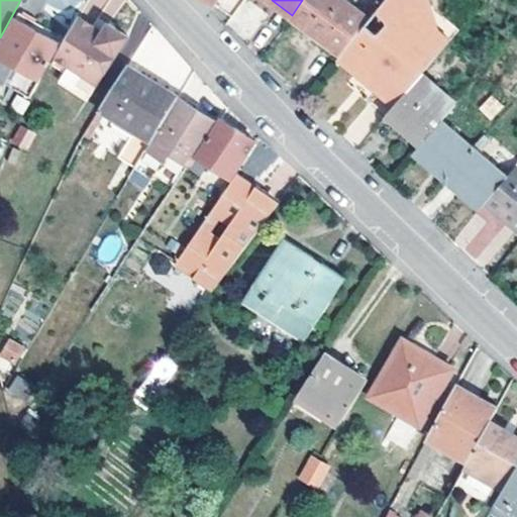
[(316,33),(340,0),(302,0),(292,15),(316,33)]
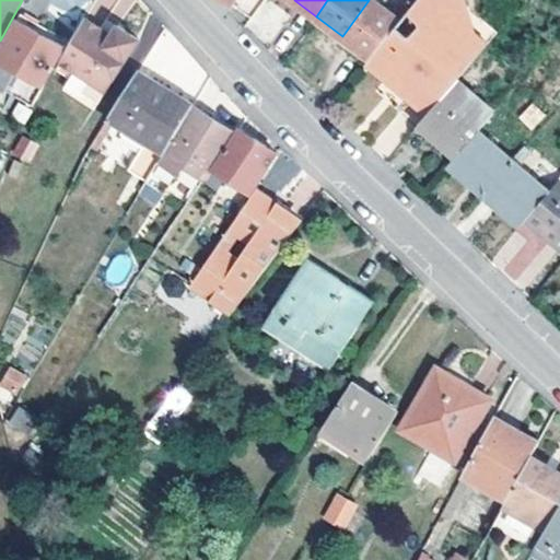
[(371,58),(400,21),(372,0),(369,0),(342,36),(371,58)]
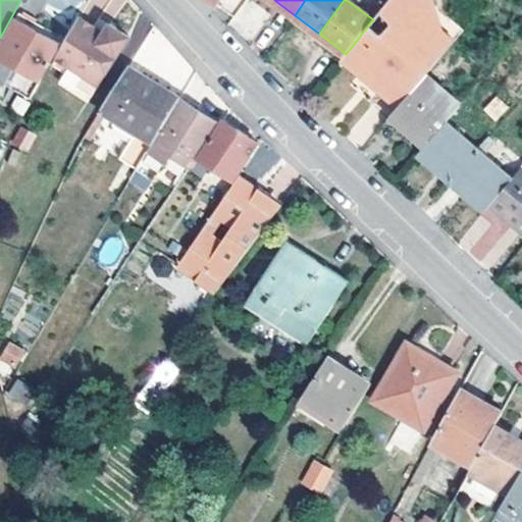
[(444,32),(404,0),(388,0),(373,19),(346,54),(343,58),(364,76),(372,75),(377,80),(377,87),(400,105),(425,74),(446,52),(434,42),(444,32)]
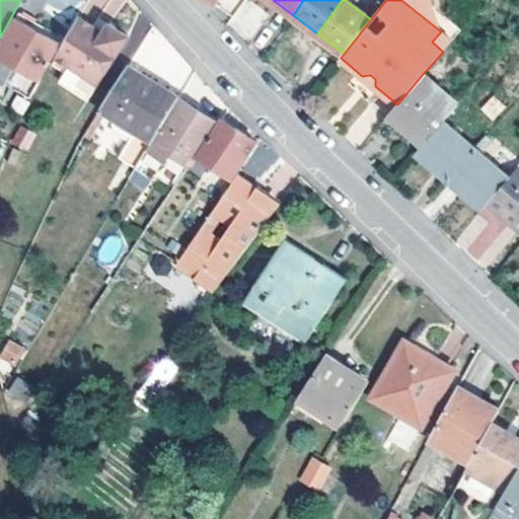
[(18,17),(0,50),(0,56),(42,79),(62,44),(18,17)]
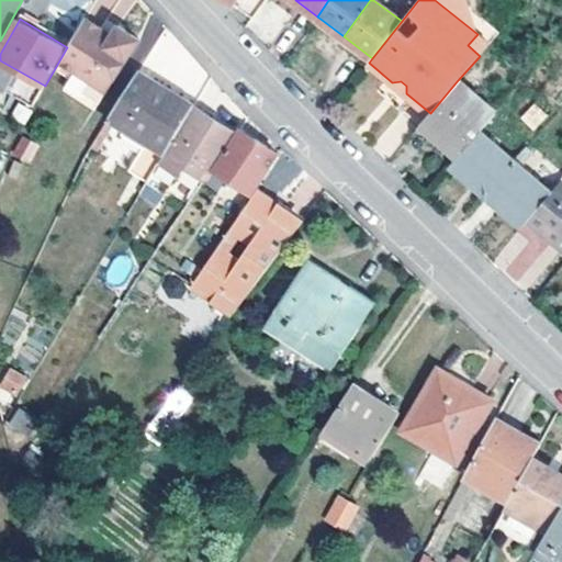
[(87,22),(58,74),(74,81),(78,72),(110,92),(141,38),(125,30),(119,41),(114,46),(102,40),(105,33),(87,22)]
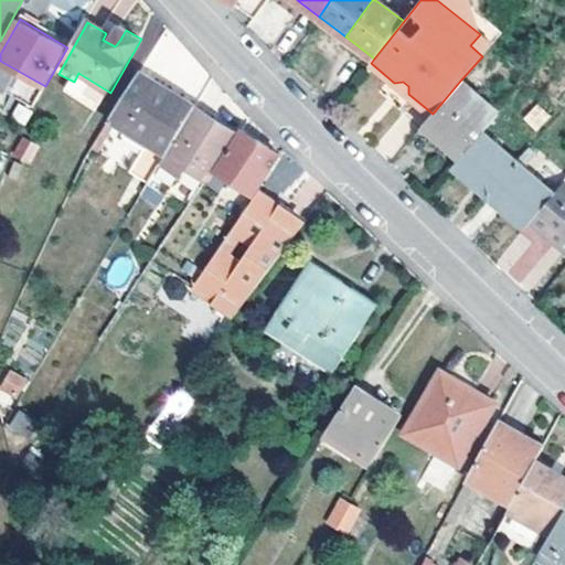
[(119,41),(106,33),(103,40),(115,46),(119,41)]
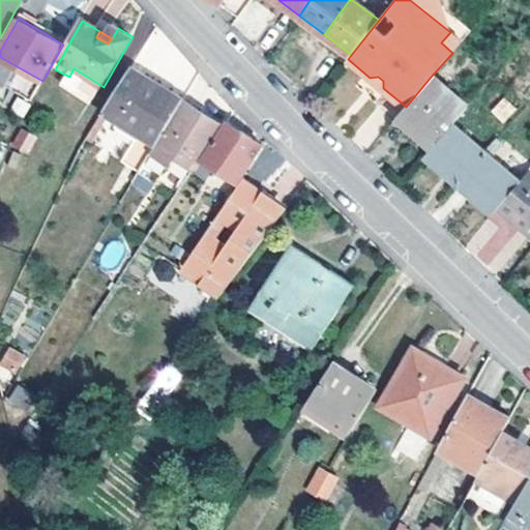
[(462,41),(450,32),(441,42),(452,53),(462,41)]
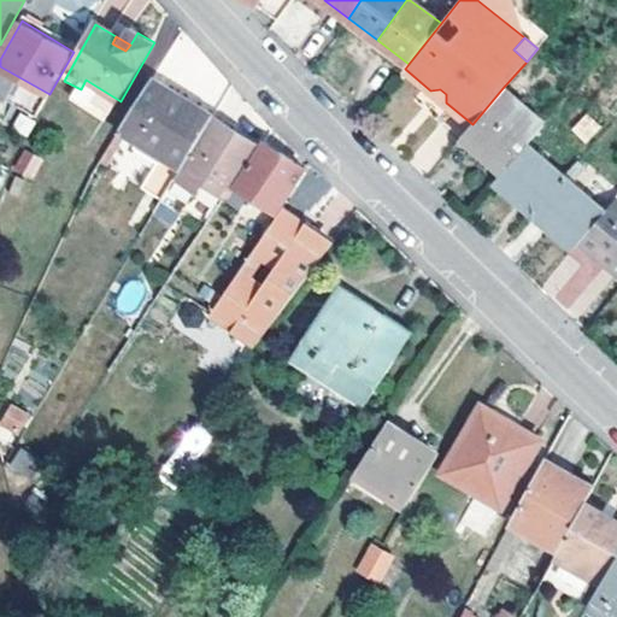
[(213,115),(154,77),(121,131),(181,168),(213,115)]
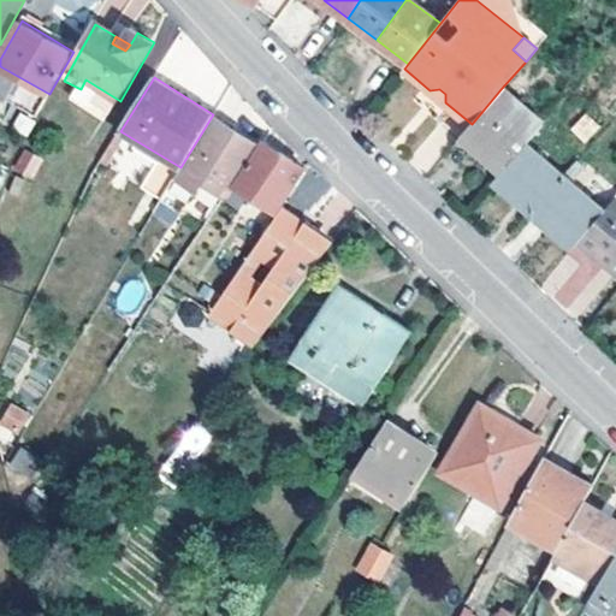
[(526,143),(543,124),(502,88),(472,124),(462,135),(503,170),(526,143)]
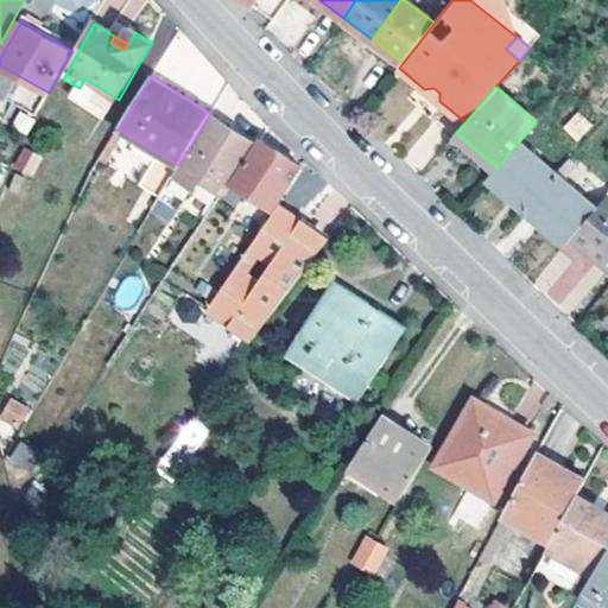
[(439,93),(434,88),(424,89),(439,101),(439,93)]
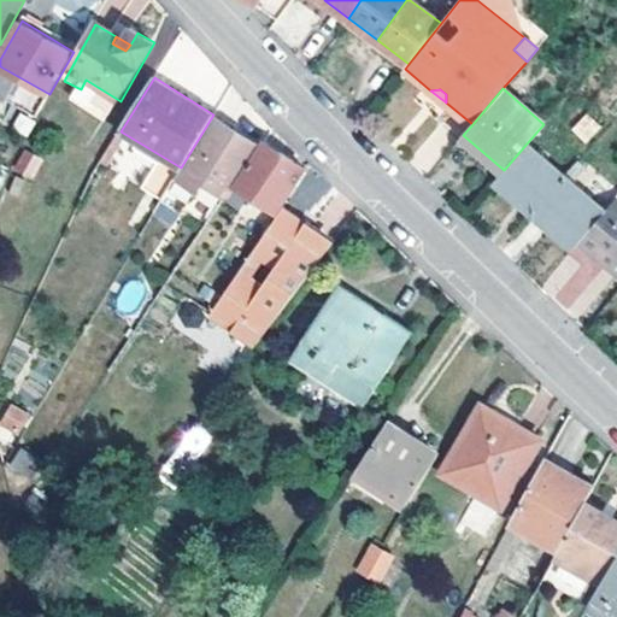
[(583,112),(570,130),(587,144),(600,125),(583,112)]
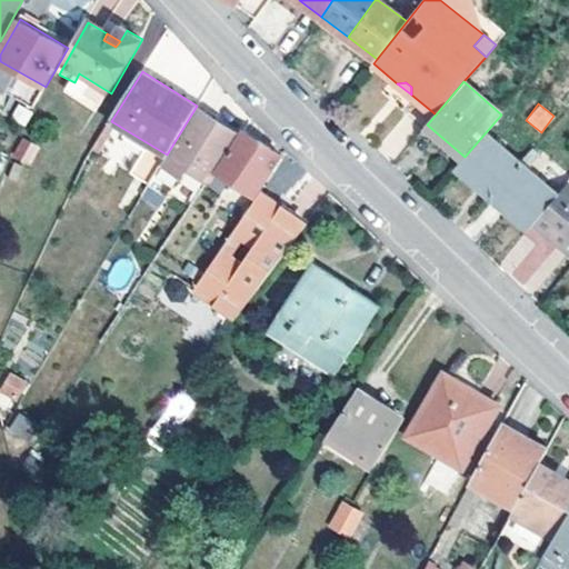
[(241,136),(197,106),(167,155),(162,162),(183,177),(189,171),(209,185),(219,169),(241,136)]
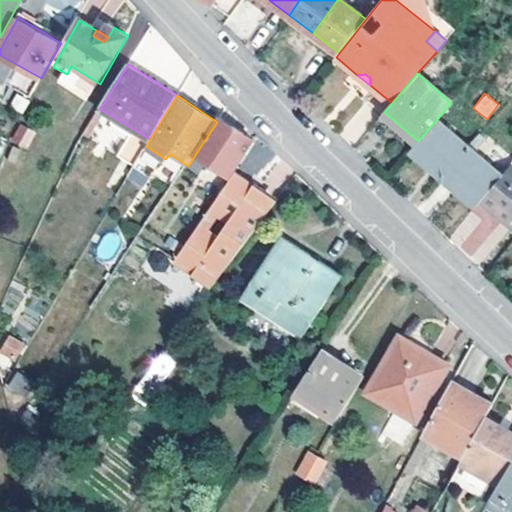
[(377,120),(411,149),(418,141),(384,112),(377,120)]
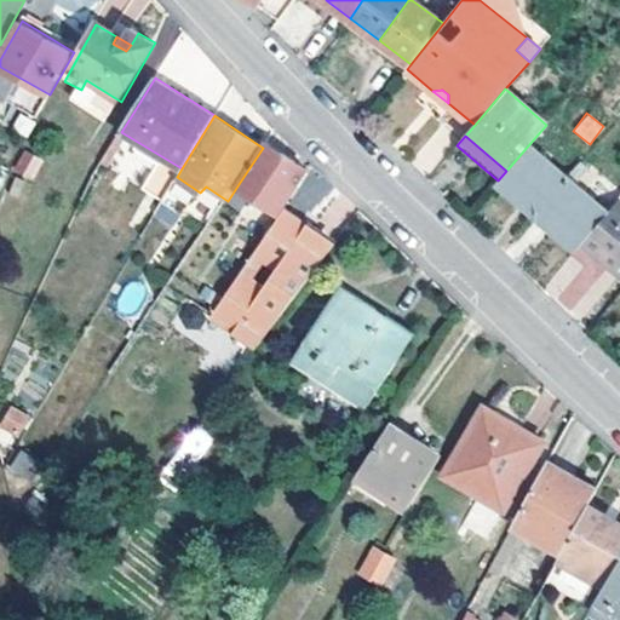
[(263,148),(239,184),(279,211),(308,170),(267,141),(263,148)]
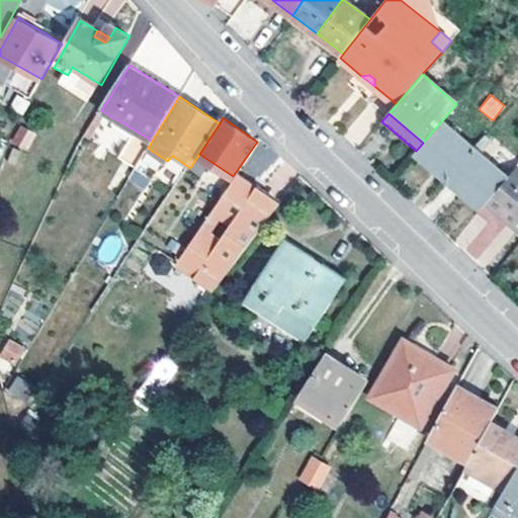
[(423,143),(416,151),(482,208),(485,205),(507,178),(442,120),(423,143)]
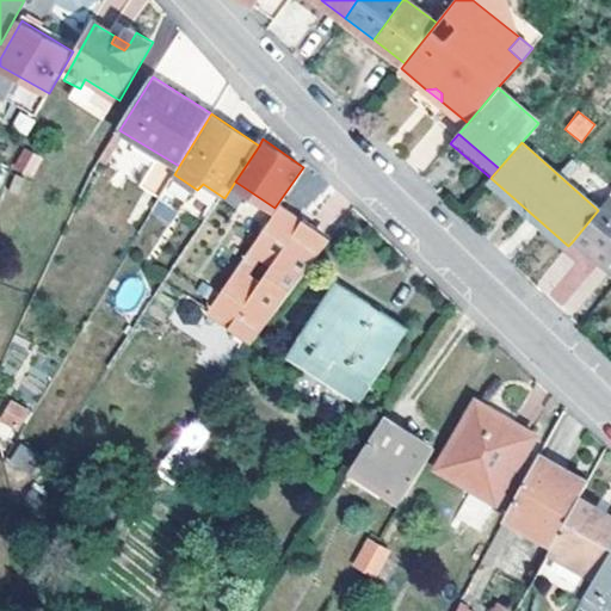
[(32,178),(42,156),(23,147),(12,168),(32,178)]
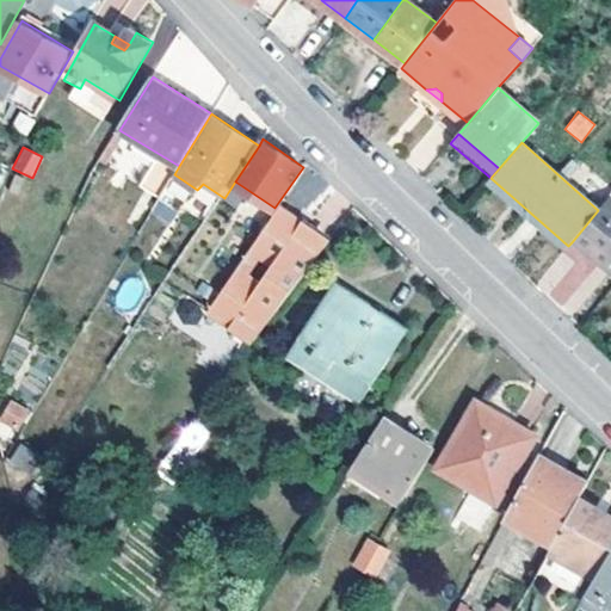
[(604,261),(600,266),(610,276),(610,201),(608,198),(598,210),(572,242),(587,254),(592,250),(604,261)]
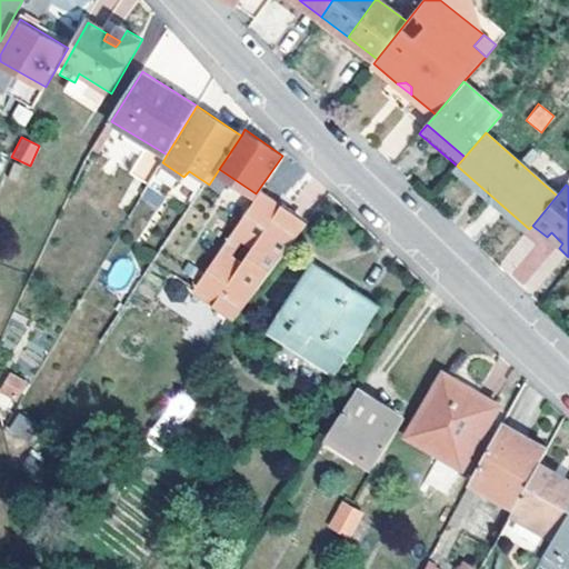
[(147,187),(138,201),(156,210),(163,196),(147,187)]
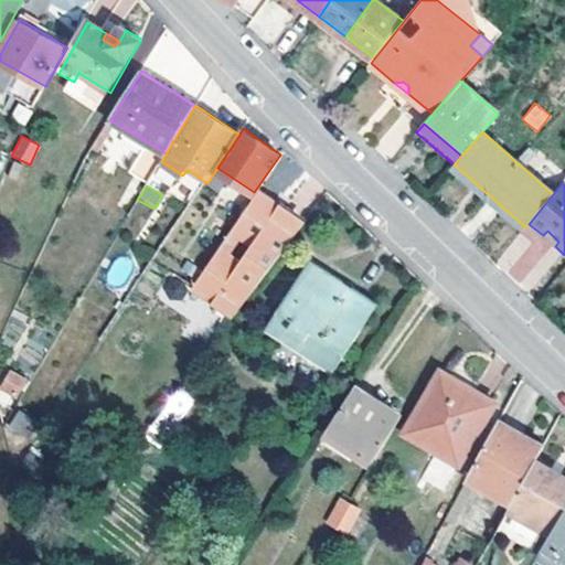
[(305,222),(260,191),(196,285),(236,313),(305,222)]
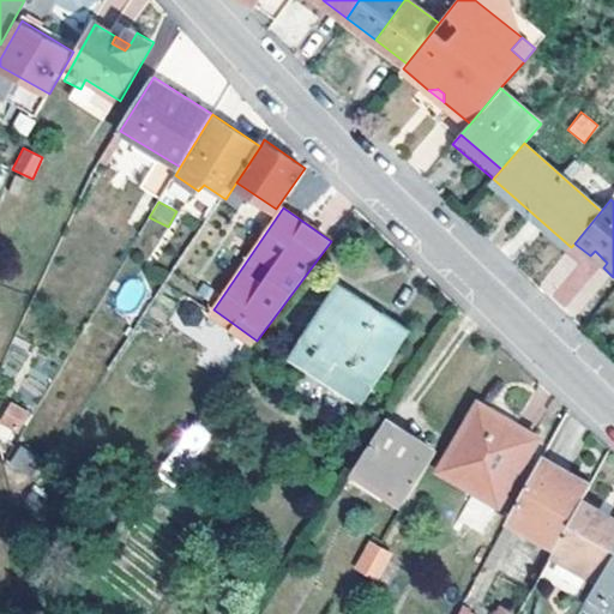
[(595,251),(590,256),(603,268),(607,263),(595,251)]
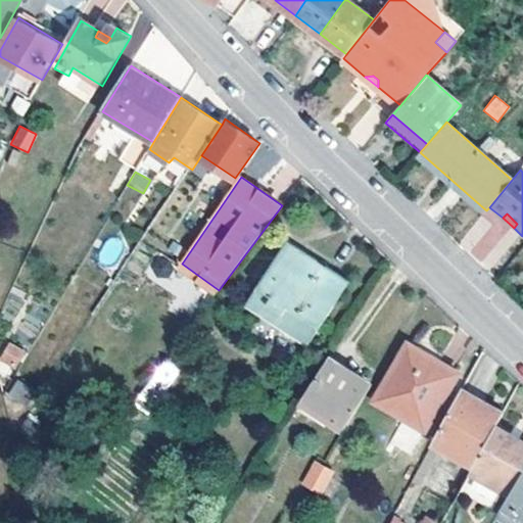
[(247,303),(310,343),(349,282),(289,242),(247,303)]
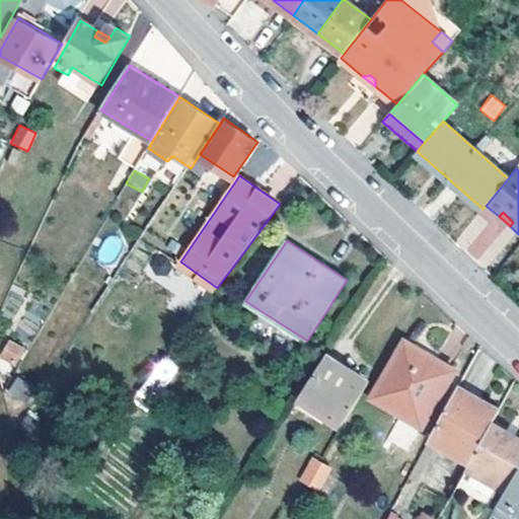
[(457,370),(406,339),(374,396),(424,425),(457,370)]
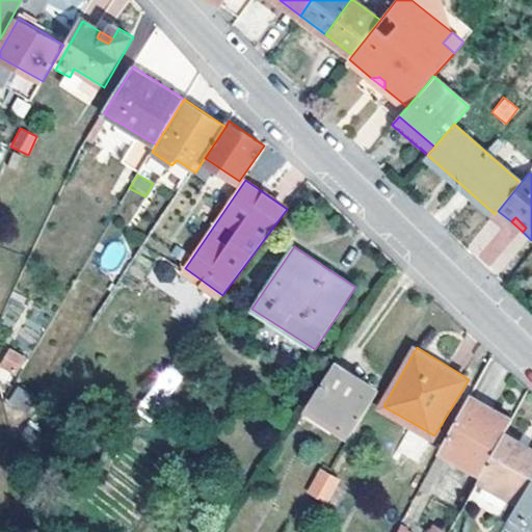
[(11,348),(1,364),(19,375),(29,358),(11,348)]
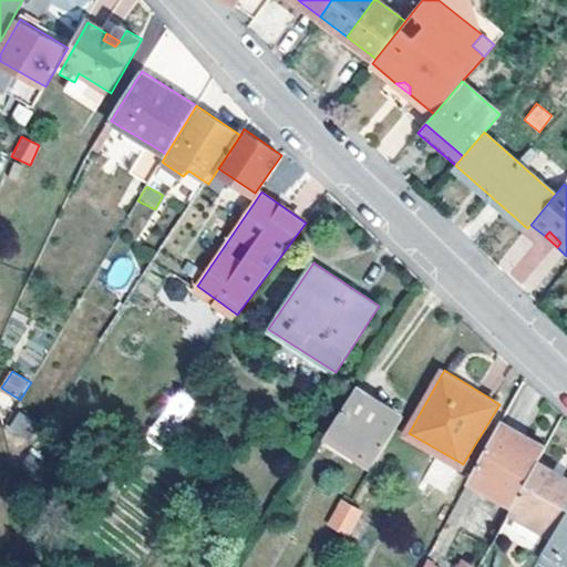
[(197,400),(183,387),(145,436),(161,450),(172,433),(167,428),(179,411),(185,415),(197,400)]
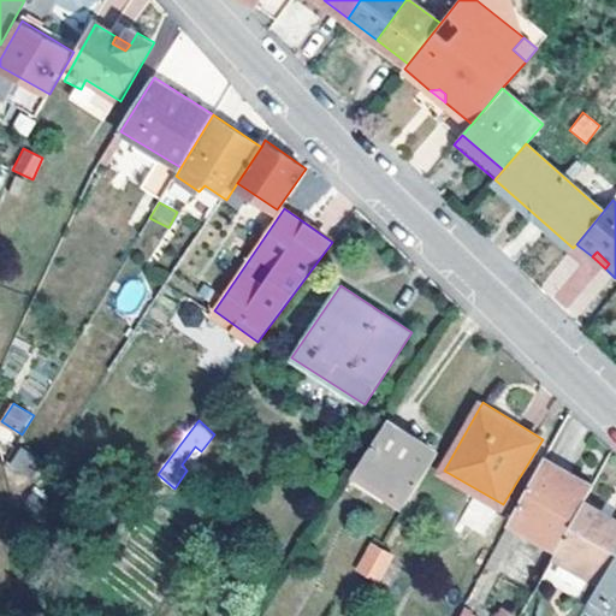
[(439,451),(390,420),(356,472),(406,504),(439,451)]
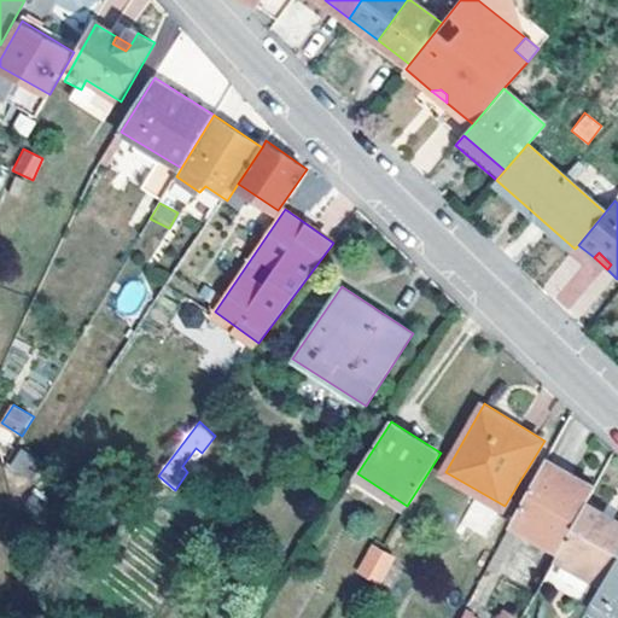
[(23,449),(13,465),(33,479),(44,462),(23,449)]
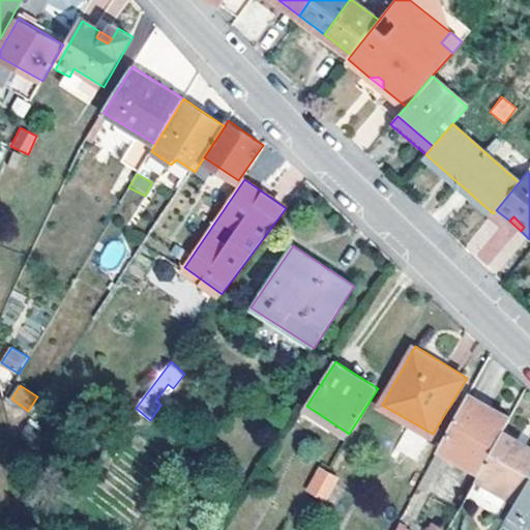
[(479,473),(503,430),(510,417),(469,394),(439,449),(479,473)]
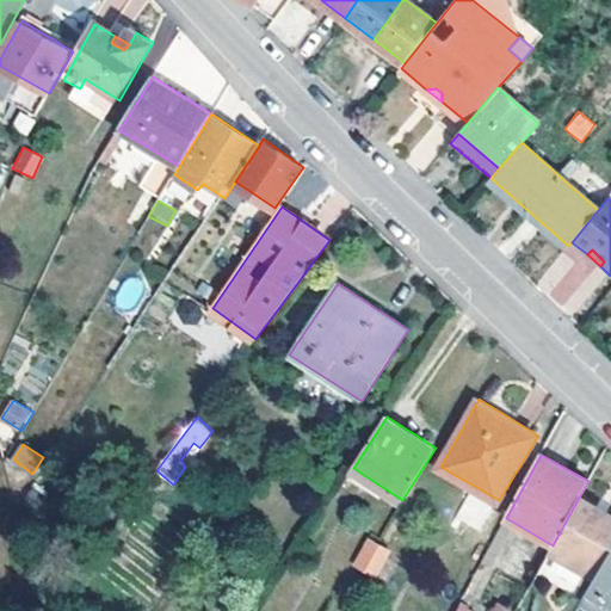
[(610,555),(610,512),(580,495),(553,545),(549,551),(598,578),(610,555)]
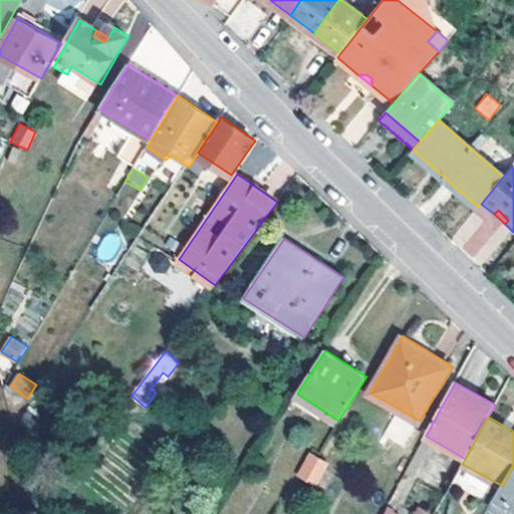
[(384,438),(406,444),(412,424),(391,418),(384,438)]
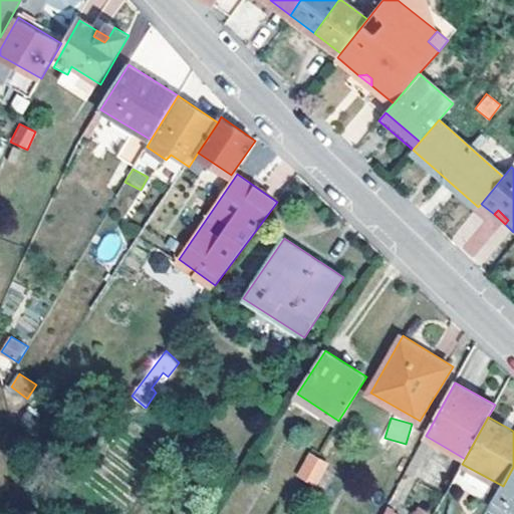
[(308,480),(322,457),(311,452),(298,475),(308,480)]
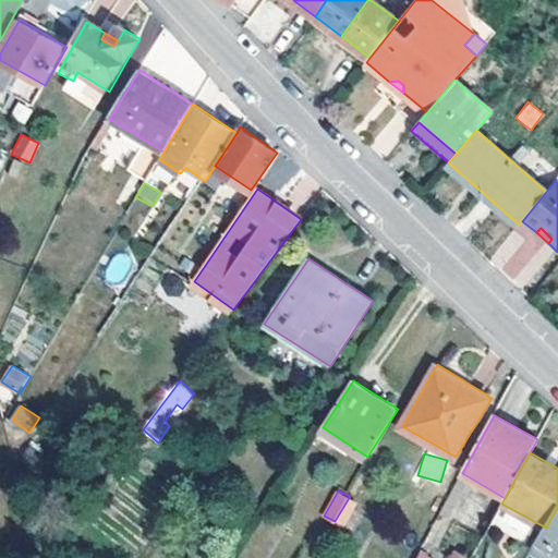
[(350,496),(335,521),(346,526),(360,501),(350,496)]
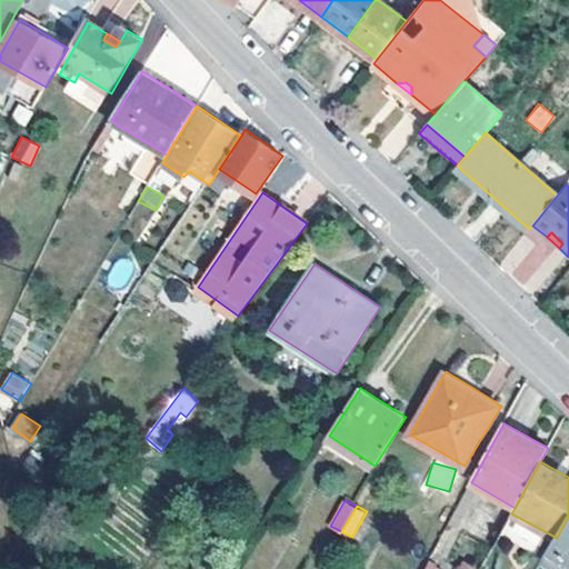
[(568,517),(557,538),(549,551),(568,565),(568,517)]
